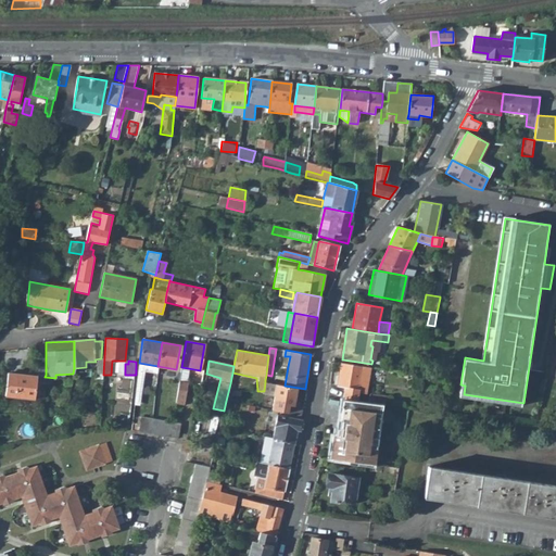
[(142,371),(158,374),(158,366),(139,363),(138,370),(142,371)]
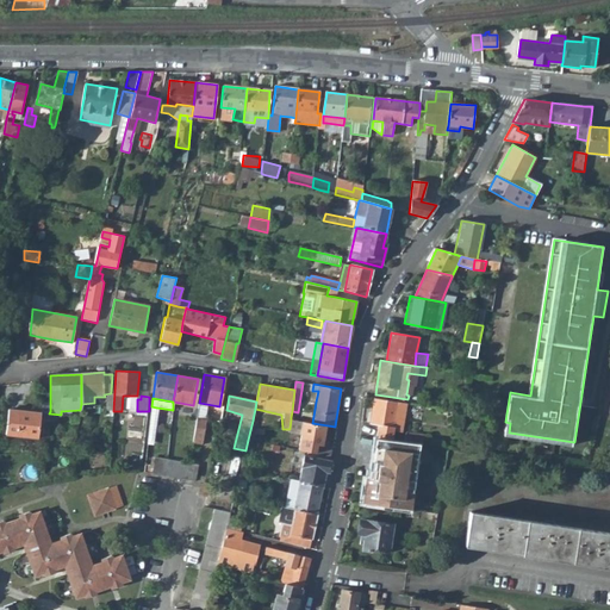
[(393,430),(398,402),(373,398),(368,430),(393,435),(393,430)]
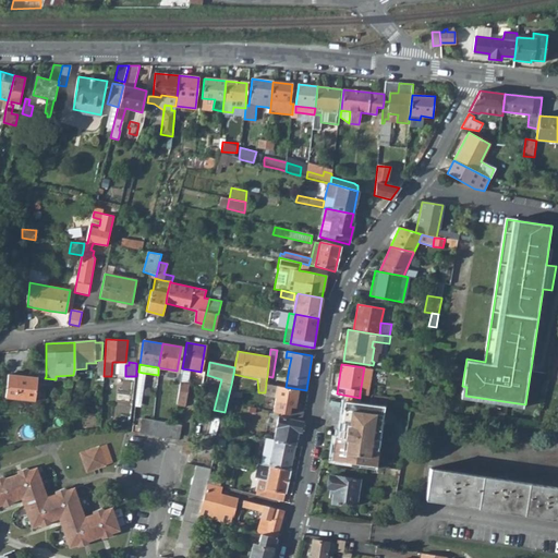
[(372,368),(364,367),(360,393),(367,395),(372,368)]
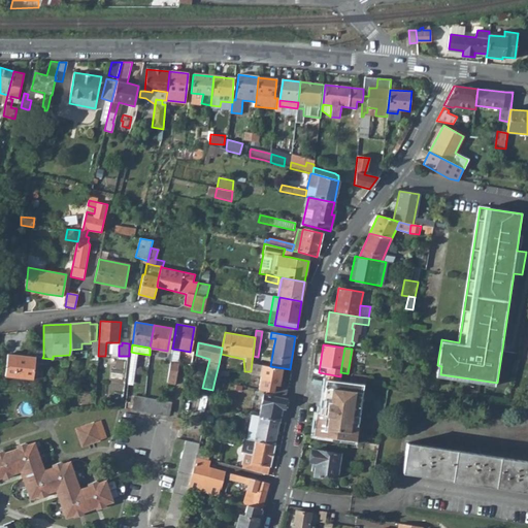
[(170,362),(176,363),(178,350),(172,349),(170,362)]
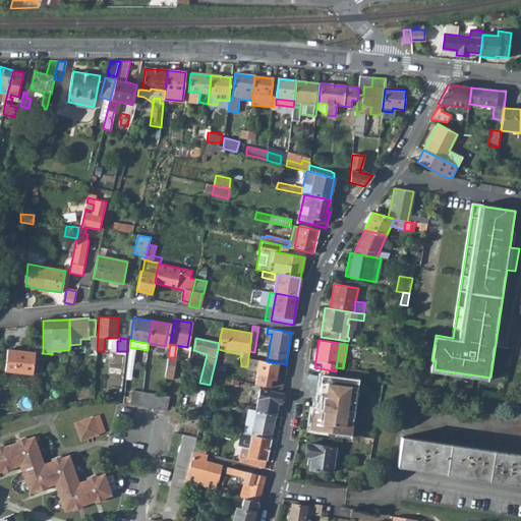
[(43,351),(6,346),(4,368),(32,371),(33,360),(42,361),(42,354),(42,353),(43,351)]
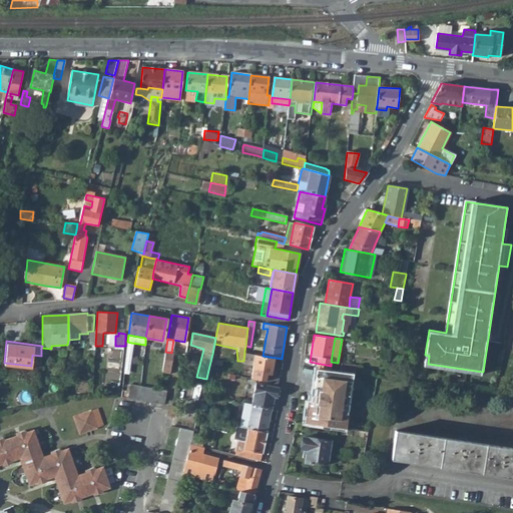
[(169,375),(173,353),(171,353),(165,352),(162,373),(169,375)]
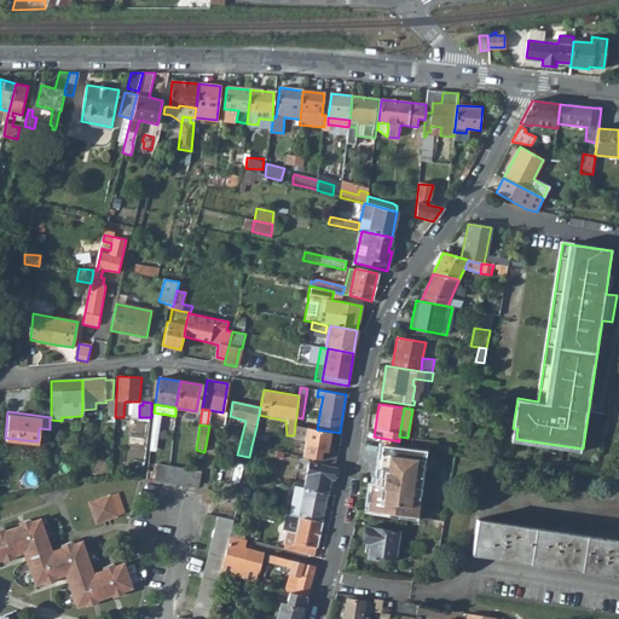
[(328,449),(333,432),(317,429),(304,427),(301,438),(307,440),(305,451),(322,455),(323,451),(324,447),(328,449)]
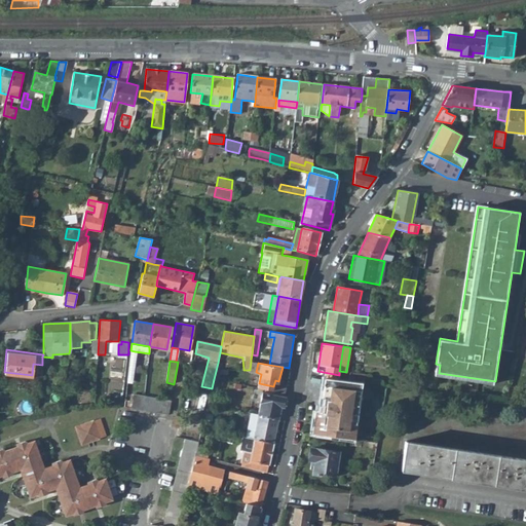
[(440,365),(436,364),(434,376),(494,385),(495,381),(439,373),(440,365)]
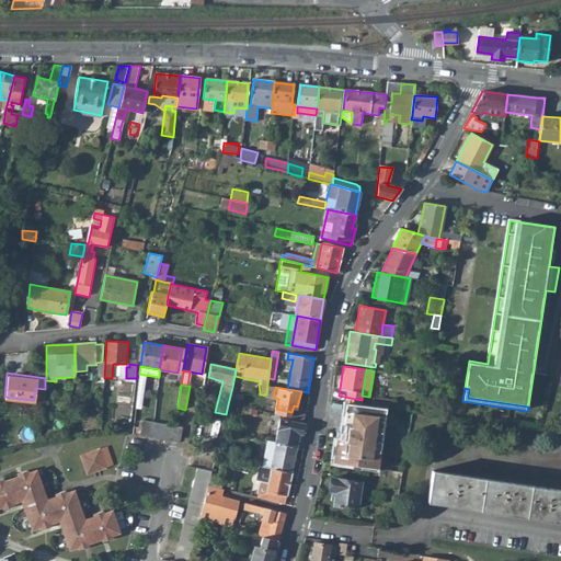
[(391,400),(374,398),(373,407),(390,409),(391,400)]
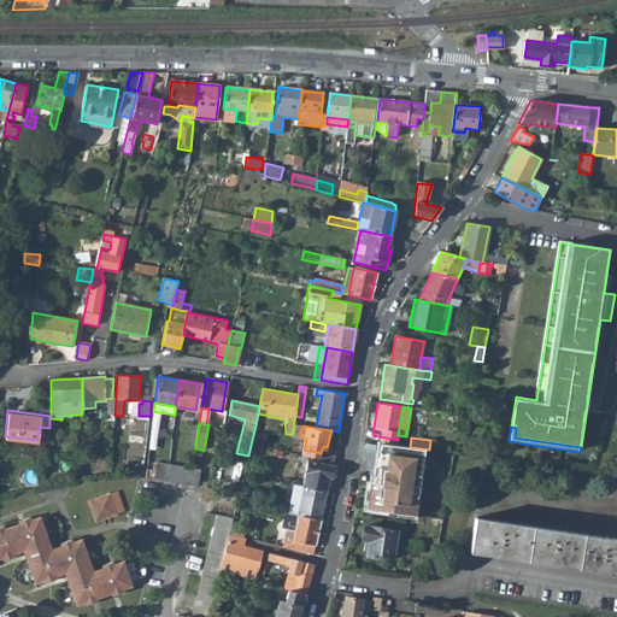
[(378,444),(376,465),(394,469),(394,466),(399,468),(400,462),(423,465),(425,450),(378,444)]
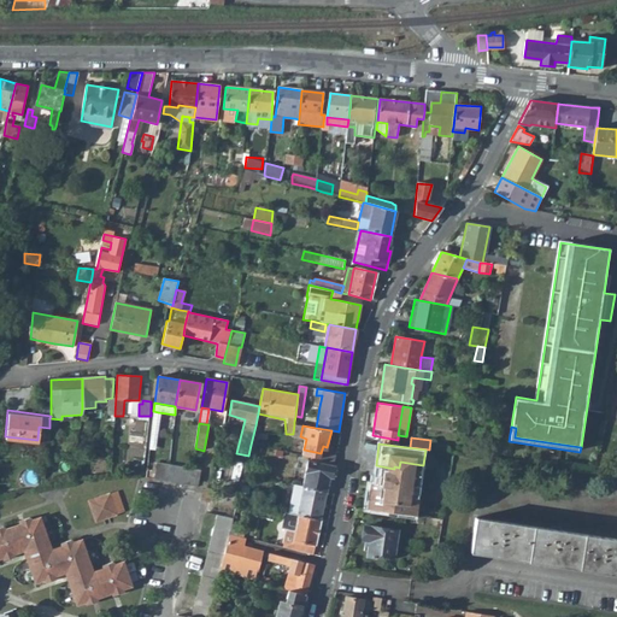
[(335,460),(336,452),(322,450),(321,453),(319,458),(335,462),(335,460)]
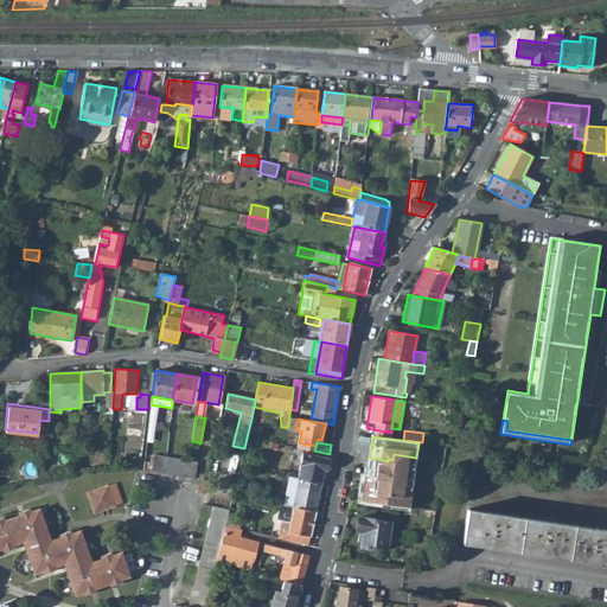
[(321,484),(327,458),(304,453),(298,478),(299,478),(321,484)]
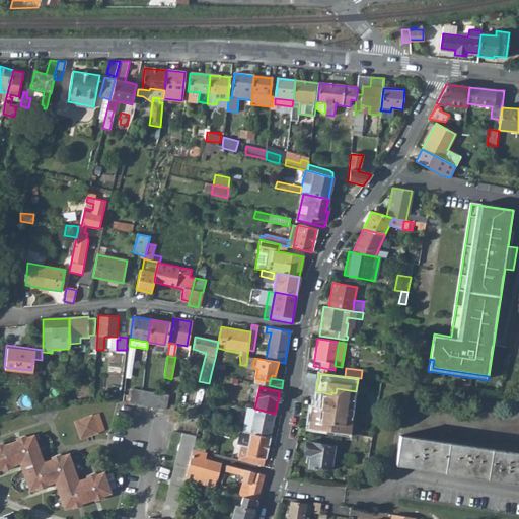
[(311,406),(308,428),(350,434),(356,391),(337,388),(336,393),(331,392),(331,394),(316,391),(313,408),(311,406)]
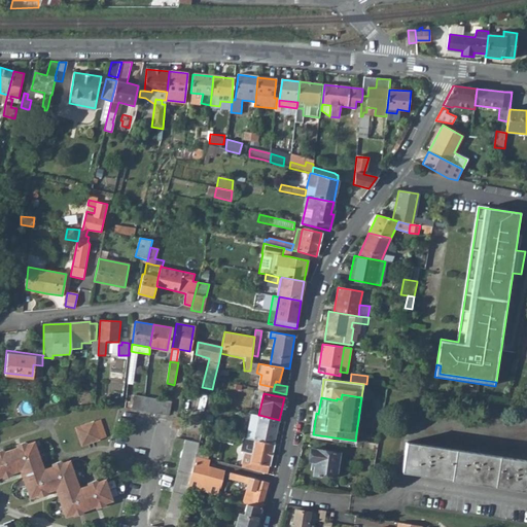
[(125,406),(125,408),(143,412),(144,398),(134,396),(133,402),(125,401),(125,402),(125,406)]
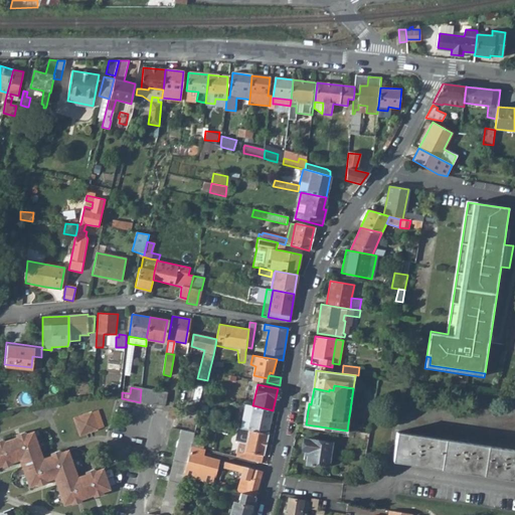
[(158,405),(160,393),(141,389),(140,402),(158,405)]
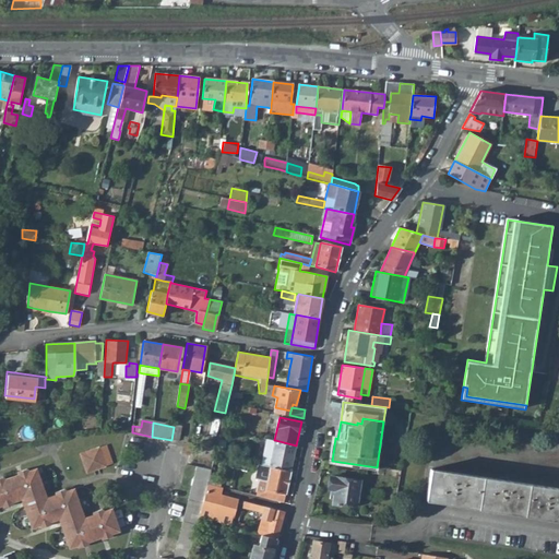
[(181,428),(174,427),(171,440),(179,442),(181,428)]
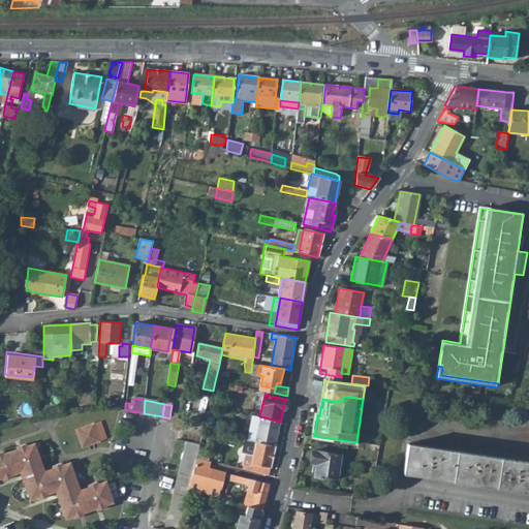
[(260,416),(250,414),(246,439),(275,445),(280,422),(260,416)]
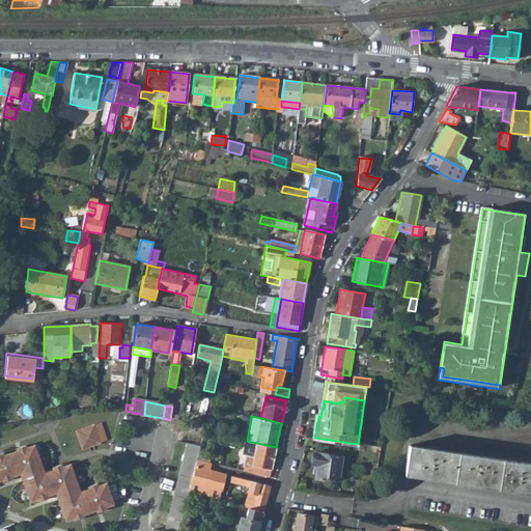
[(109,442),(103,424),(76,432),(82,450),(109,442)]
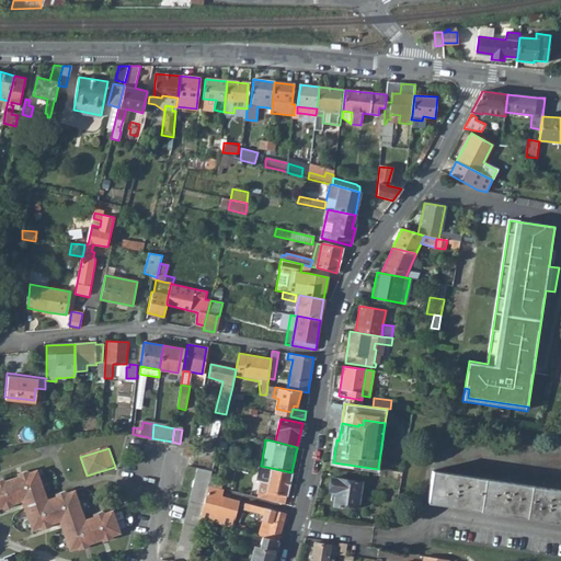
[(258,466),(254,480),(261,481),(256,497),(284,505),(292,472),(261,466),(258,466)]
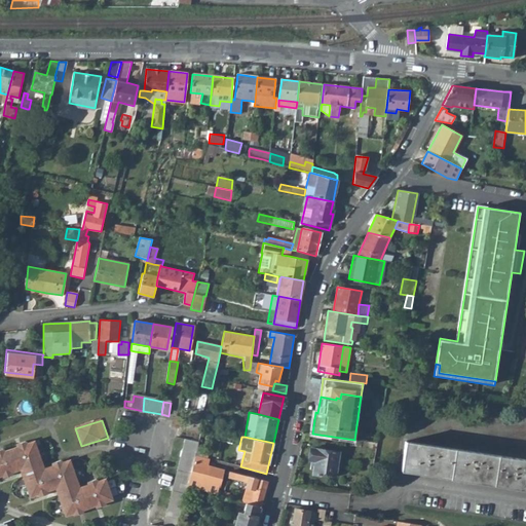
[(199,440),(185,438),(163,525),(177,525),(180,516),(189,480),(195,456),(198,443),(199,440)]
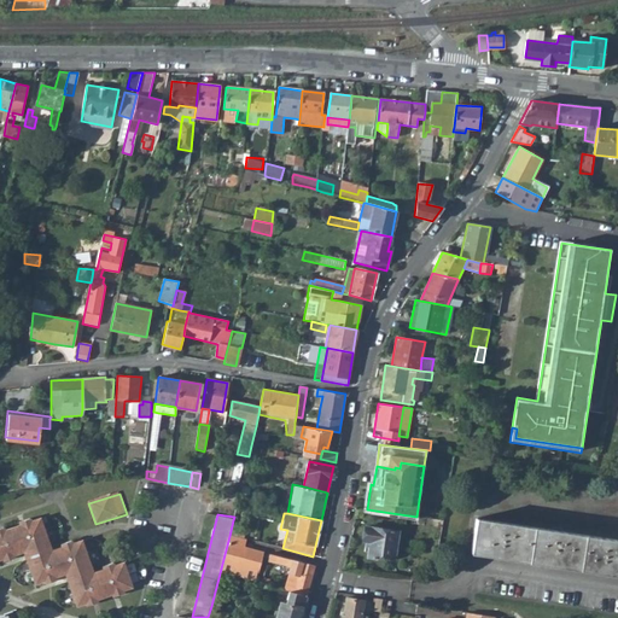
[(443,520),(418,517),(418,524),(442,528),(443,520)]
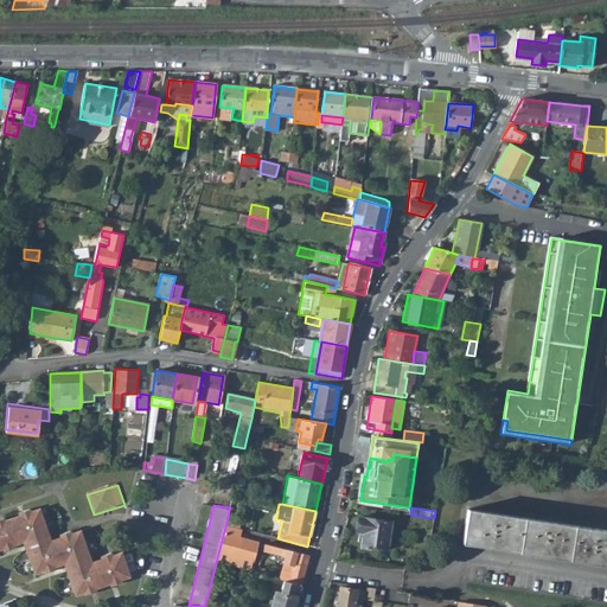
[(90,564),(80,532),(70,535),(69,532),(59,536),(59,538),(56,540),(53,543),(50,541),(39,509),(30,512),(30,510),(18,513),(18,516),(13,517),(12,521),(10,519),(4,521),(4,518),(0,518),(0,557),(5,557),(6,560),(16,556),(16,554),(20,551),(21,548),(26,550),(37,582),(45,580),(46,582),(57,579),(56,575),(62,574),(63,572),(66,573),(76,604),(85,600),(88,602),(97,600),(96,596),(100,595),(101,592),(104,594),(109,593),(110,595),(120,592),(119,588),(129,586),(119,555),(109,558),(108,555),(98,558),(100,562),(95,563),(94,567),(90,564)]
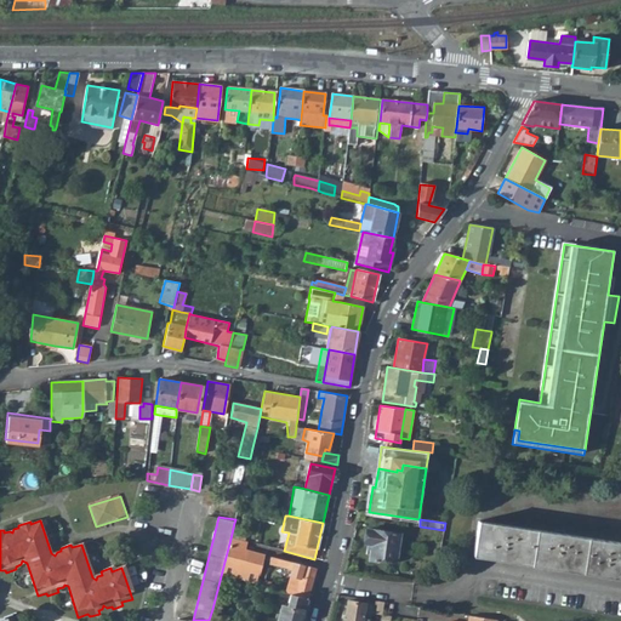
[(620,546),(479,522),(473,552),(620,576),(620,546)]
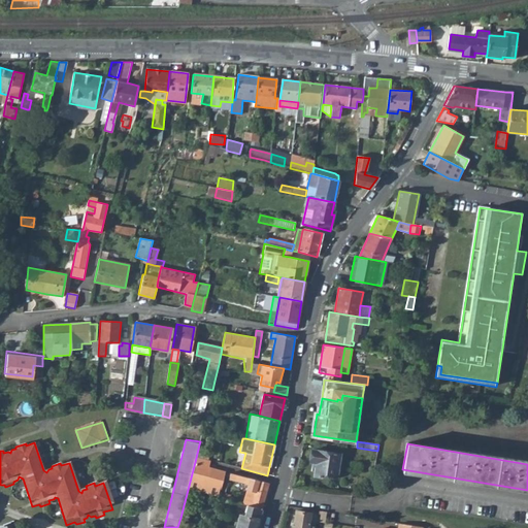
[(336,479),(340,454),(311,450),(309,462),(316,463),(314,475),(336,479)]
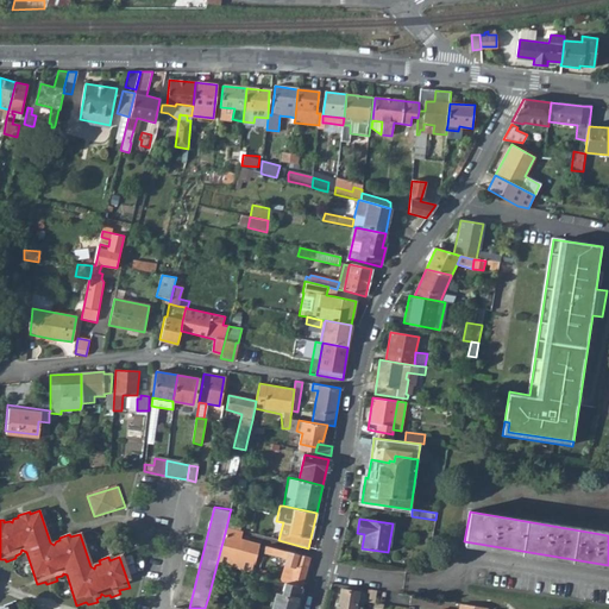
[(261,545),(242,540),(244,532),(226,528),(219,556),(256,564),(261,545)]
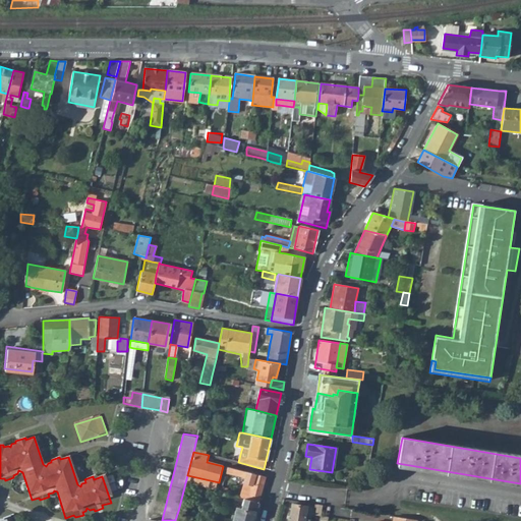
[(258,503),(265,477),(232,469),(230,474),(245,478),(243,483),(245,483),(251,485),(249,494),(247,493),(245,498),(247,499),(247,500),(258,503)]
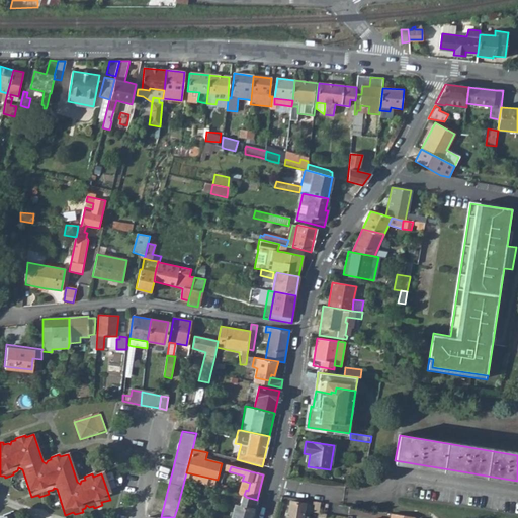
[(244,481),(241,489),(246,490),(248,491),(250,483),(244,481)]
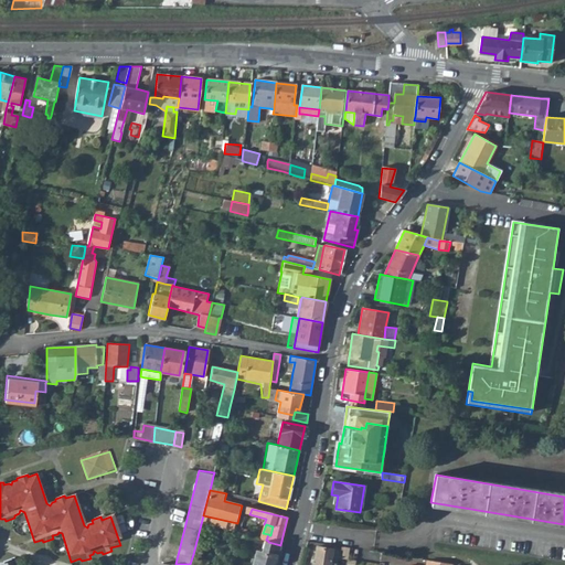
[(257,551),(253,564),(234,560),(232,564),(275,564),(280,545),(268,542),(265,541),(262,552),(257,551)]
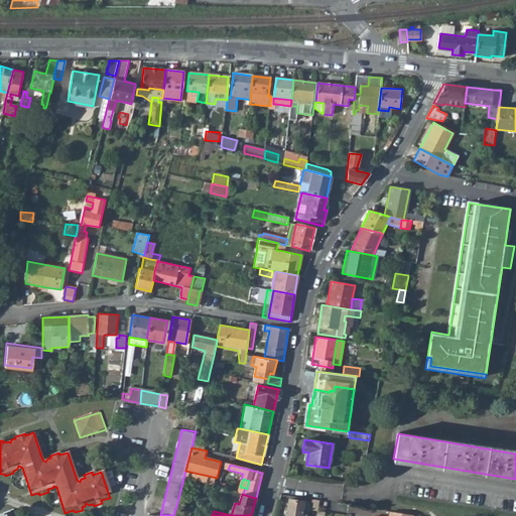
[(303,502),(288,499),(285,515),(301,515),(302,514),(303,502)]
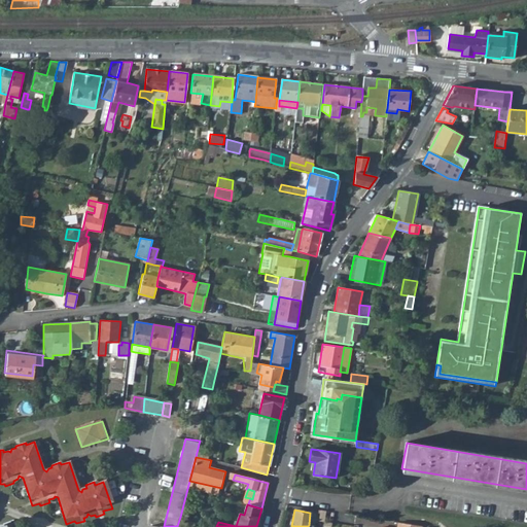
[(324,520),(326,511),(318,510),(317,513),(320,513),(319,519),(324,520)]
